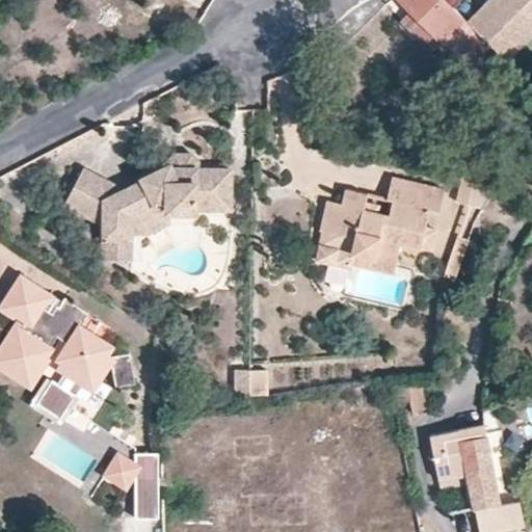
[(444,0),(398,0),(409,10),(441,42),(455,56),(478,32),(488,46),(501,59),(531,29),(531,0),(497,0),(471,26),(466,21),(444,0)]
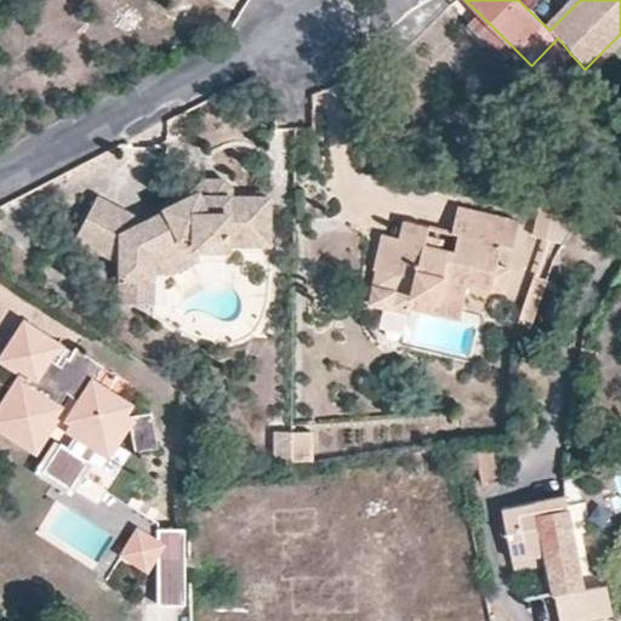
[(580,0),(567,0),(543,24),(550,30),(580,0)]
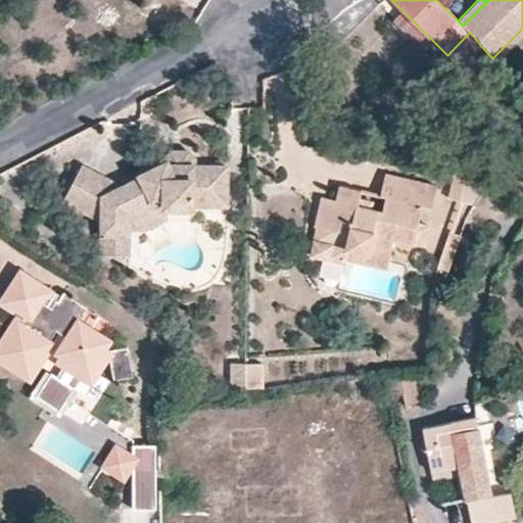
[(402,10),(394,19),(425,50),(433,41),(402,10)]
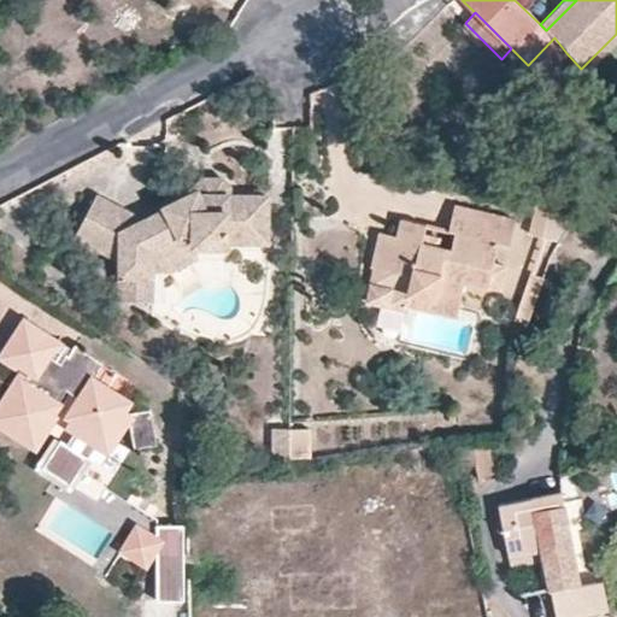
[(566,53),(554,37),(528,65),(539,78),(566,53)]
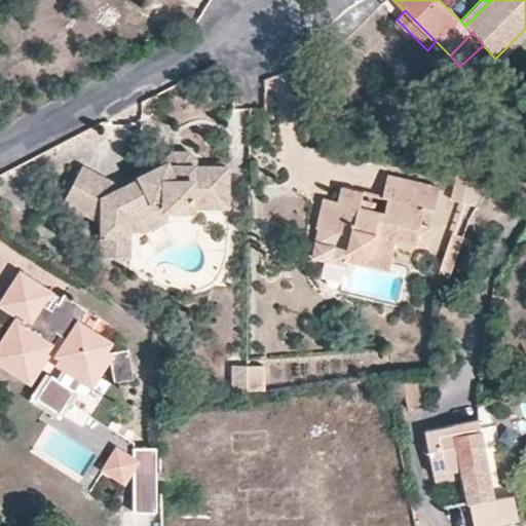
[(192,153),(185,149),(173,149),(165,153),(165,162),(184,161),(192,162),(192,153)]
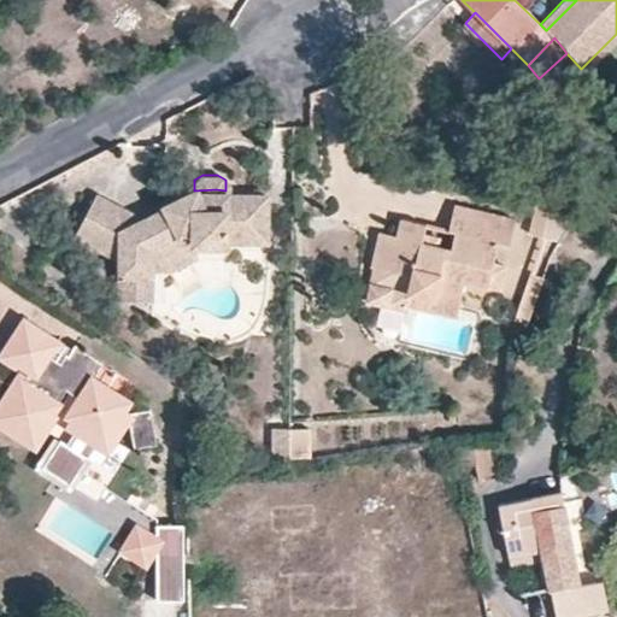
[(216,189),(194,191),(160,201),(162,201),(163,205),(134,216),(129,213),(129,210),(87,195),(72,239),(122,254),(122,295),(153,295),(153,266),(153,247),(182,233),(194,233),(194,241),(225,240),(225,238),(264,238),(264,192),(225,192),(225,191),(216,189)]
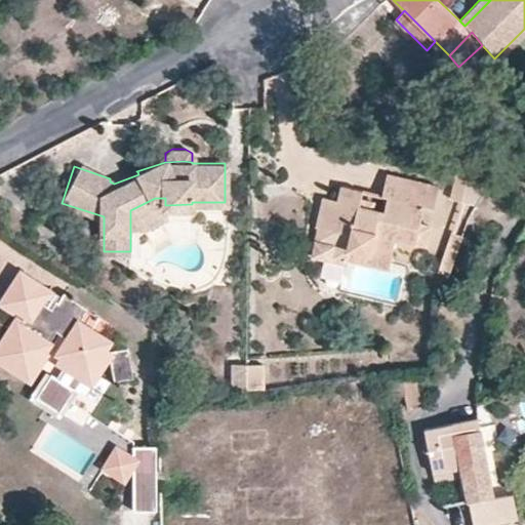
[(491,176),(466,170),(453,198),(477,208),(491,176)]
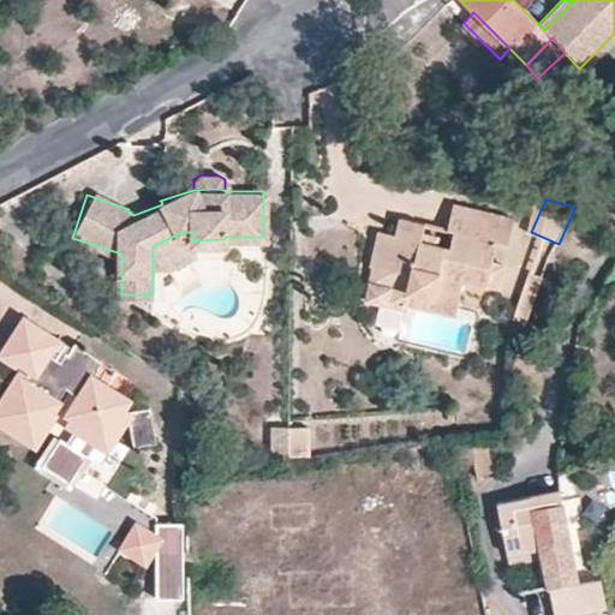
[(457,228),(452,246),(423,239),(427,221),(402,215),(399,231),(380,226),(371,263),(376,263),(413,273),(410,290),(459,302),(464,275),(488,281),(488,280),(494,257),(499,239),(509,242),(514,216),(454,202),(449,226),(457,228)]
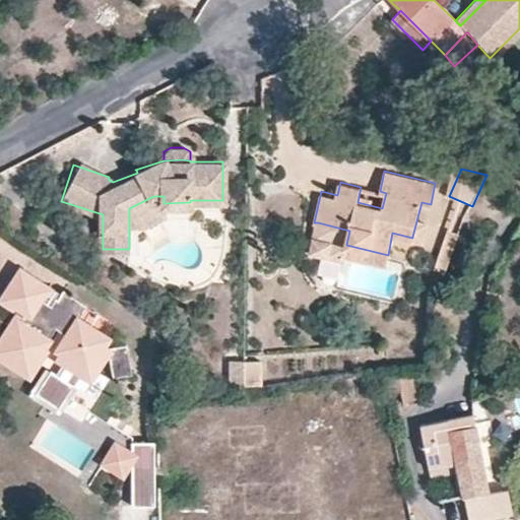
[(164,196),(153,196),(129,208),(129,224),(141,224),(164,212),(164,203),(164,196)]
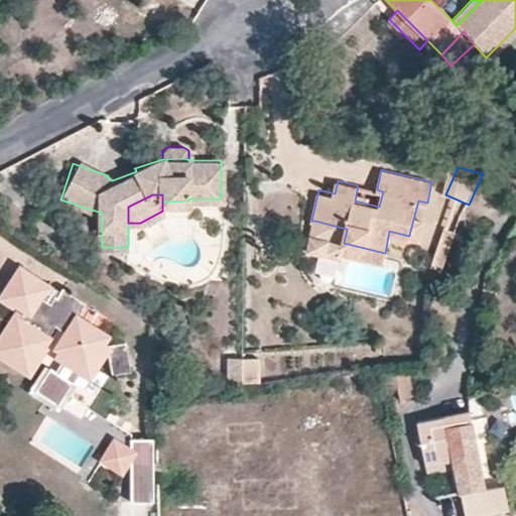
[(420,237),(424,218),(414,216),(409,235),(420,237)]
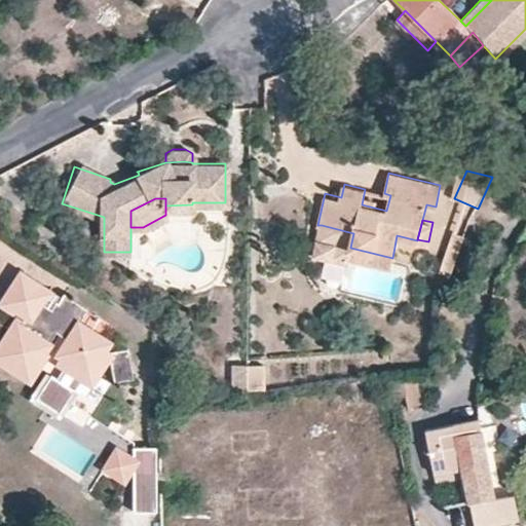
[(353,233),(322,225),(318,239),(315,253),(332,257),(347,259),(350,248),(353,233)]
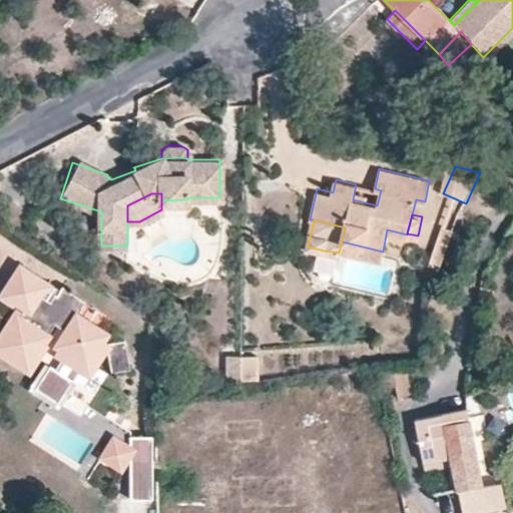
[(439,269),(454,232),(444,229),(429,266),(439,269)]
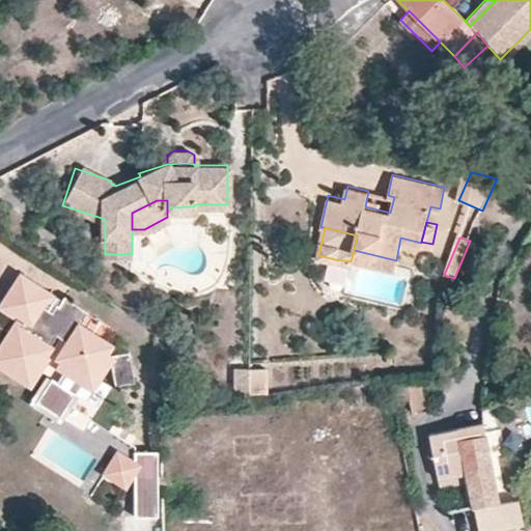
[(396,260),(354,250),(351,261),(393,271),(396,260)]
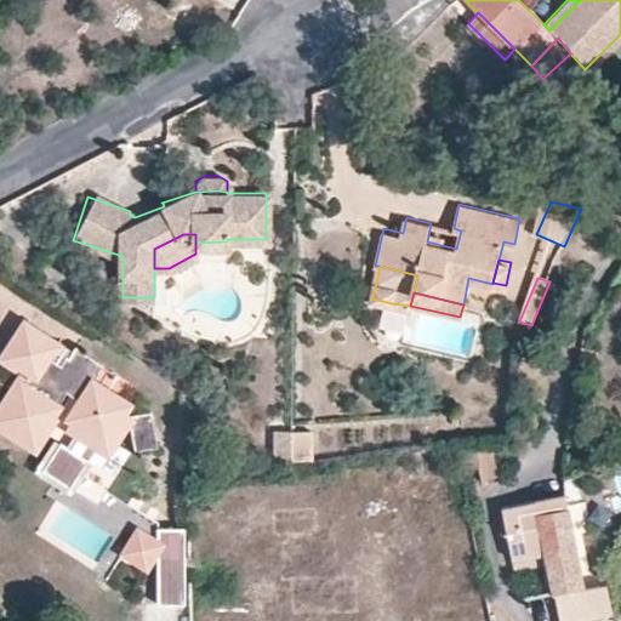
[(57,404),(64,392),(78,400),(66,420),(95,438),(101,428),(114,437),(124,420),(132,425),(132,449),(157,449),(157,414),(134,415),(127,410),(130,404),(109,389),(115,380),(98,369),(102,364),(74,347),(67,355),(53,347),(55,342),(22,323),(0,358),(22,374),(0,409),(0,427),(34,449),(61,408),(57,404)]
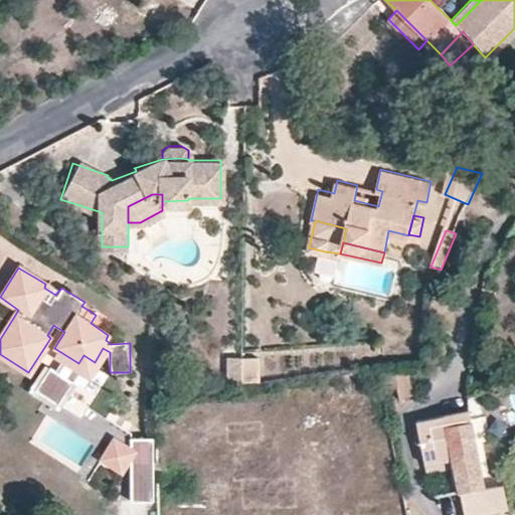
[(96,315),(98,310),(84,302),(81,306),(96,315)]
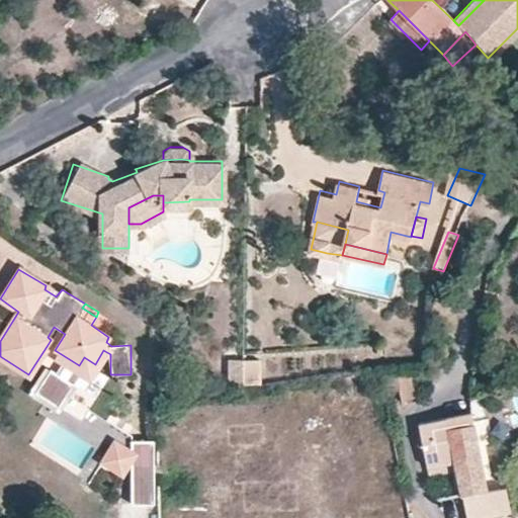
[(79,365),(69,379),(92,394),(106,371),(95,364),(84,357),(79,365)]
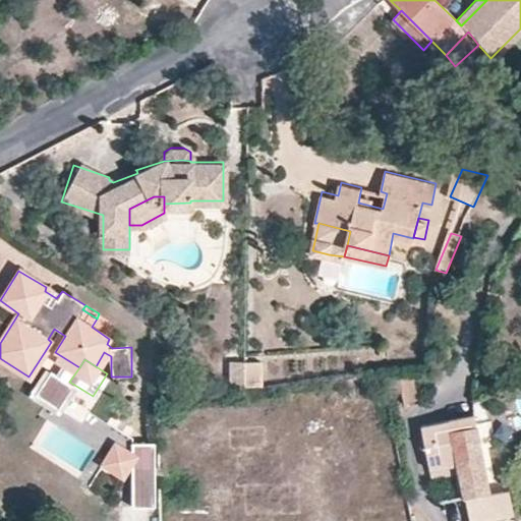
[(262,385),(261,360),(243,361),(243,385),(262,385)]
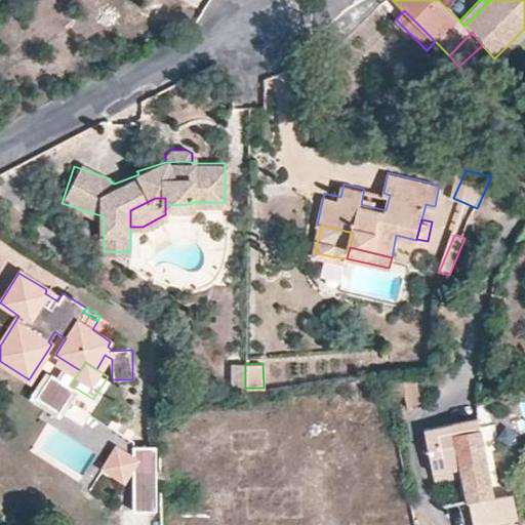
[(245,388),(245,364),(232,364),(232,389),(245,388)]
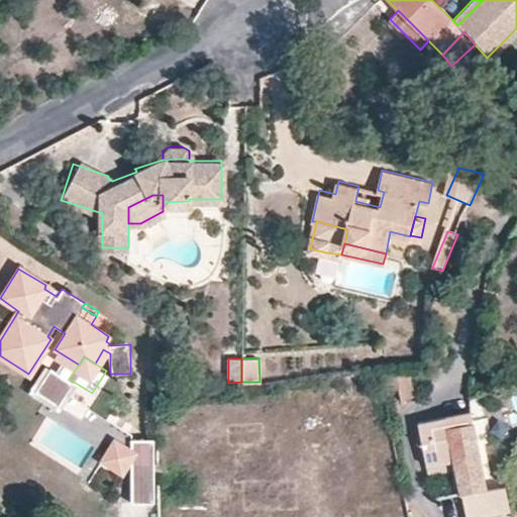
[(398,390),(399,401),(413,399),(410,365),(381,369),(385,392),(388,391),(398,390)]
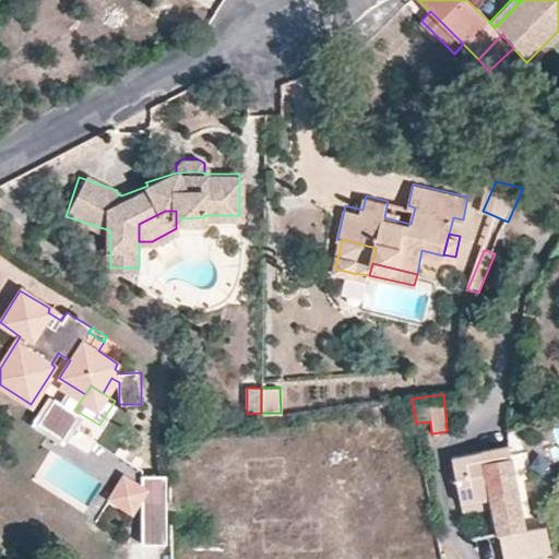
[(520,443),(508,444),(514,479),(525,476),(520,443)]
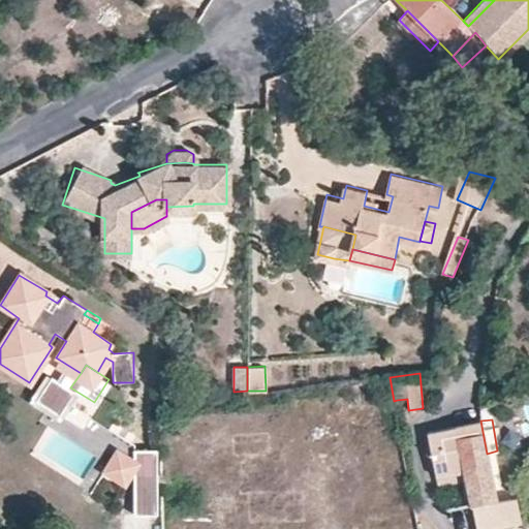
[(434,472),(463,467),(463,466),(489,462),(487,454),(480,421),(426,432),(434,472)]
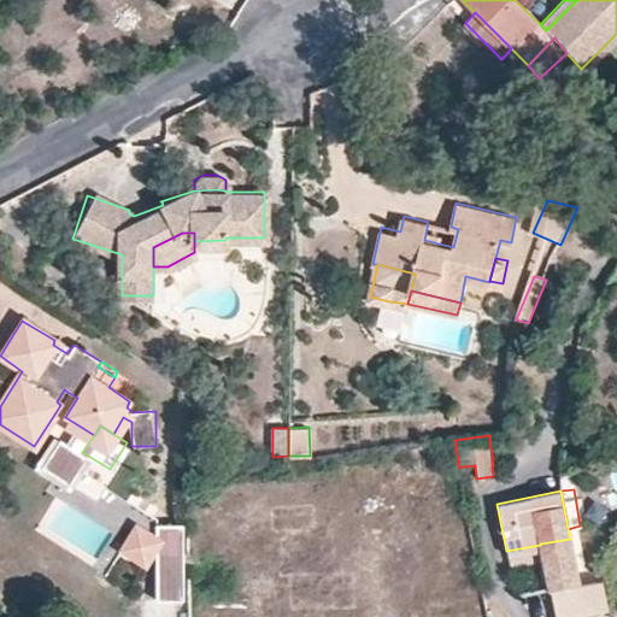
[(131,513),(115,541),(142,559),(154,540),(156,600),(184,599),(183,521),(153,522),(153,527),(131,513)]
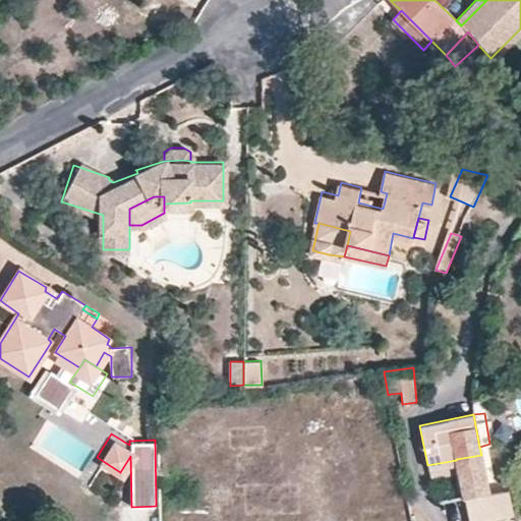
[(477,520),(512,514),(505,477),(486,480),(481,455),(456,459),(456,460),(463,498),(466,497),(469,520),(477,520)]
